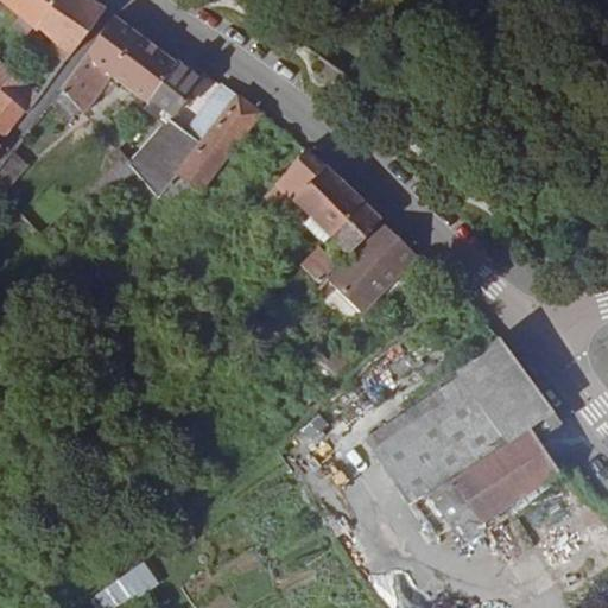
[(105,10),(88,0),(0,0),(36,30),(38,27),(62,50),(70,57),(88,33),(105,10)]
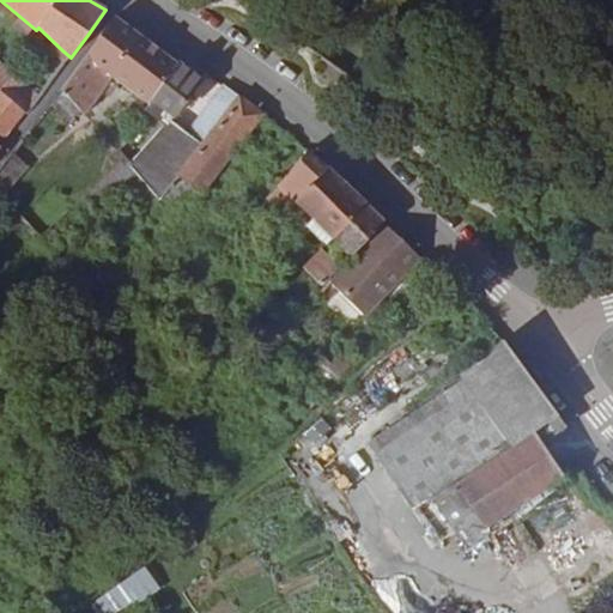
[(147,105),(178,64),(114,17),(85,55),(62,89),(84,116),(111,78),(147,105)]
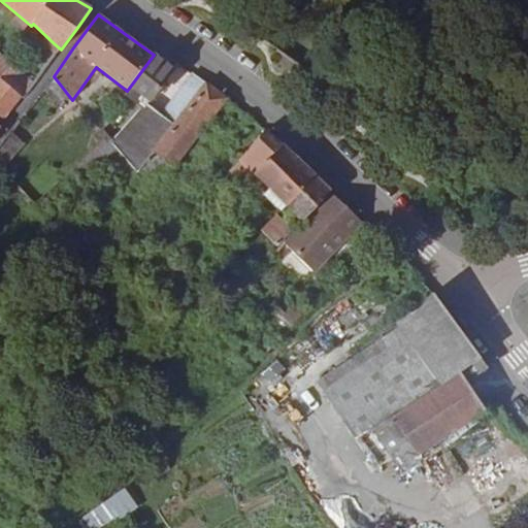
[(61,50),(54,43),(48,48),(56,56),(61,50)]
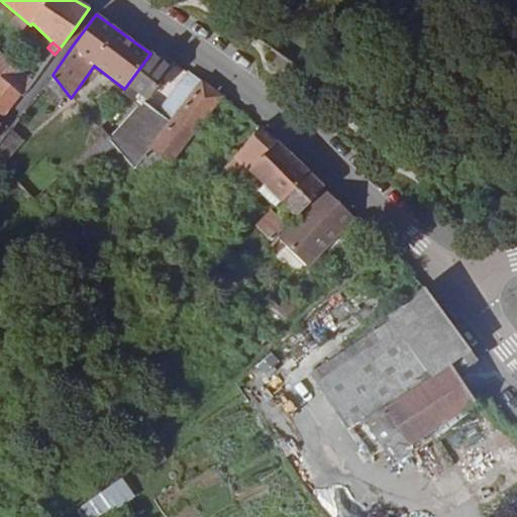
[(0,72),(9,64),(0,53),(0,72)]
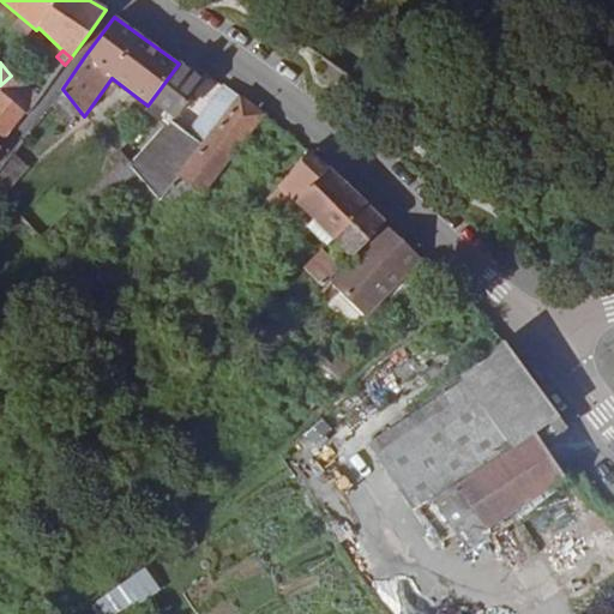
[(172,121),(202,80),(179,64),(148,106),(149,106),(170,121),(172,121)]
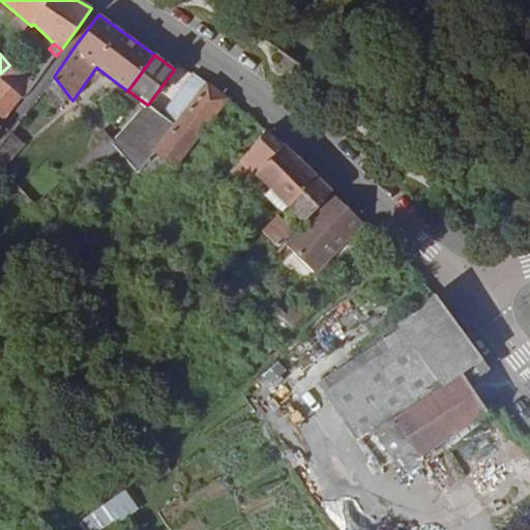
[(207,83),(197,76),(165,117),(174,124),(207,83)]
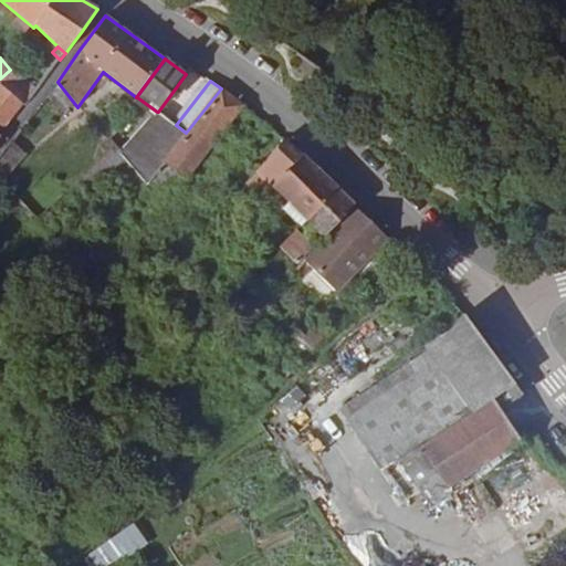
[(23,103),(1,84),(0,83),(0,124),(4,128),(23,103)]
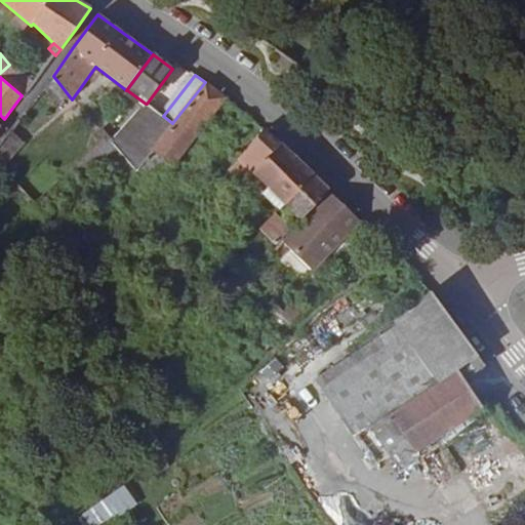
[(171,167),(225,96),(205,82),(172,123),(151,151),(170,166),(171,167)]
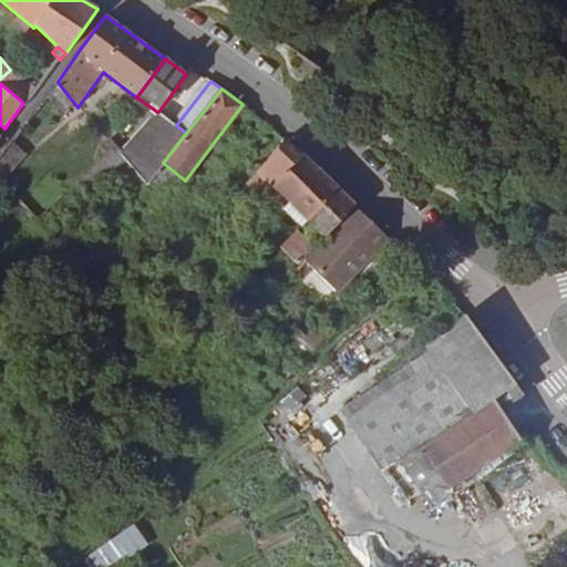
[(157,112),(137,98),(133,103),(153,117),(157,112)]
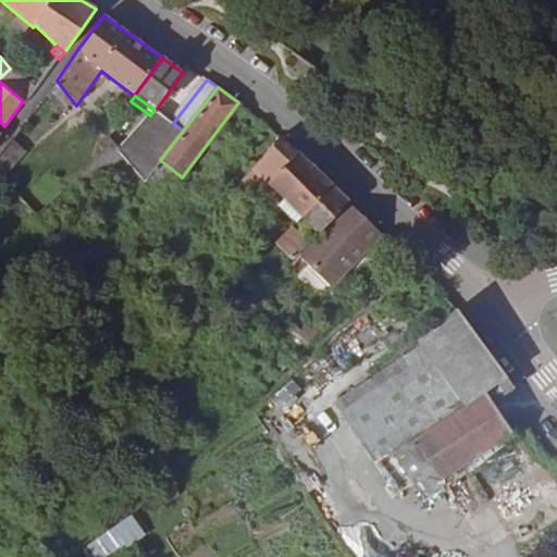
[(150,115),(118,151),(144,182),(160,161),(160,160),(183,131),(173,123),(156,110),(155,110),(150,115)]
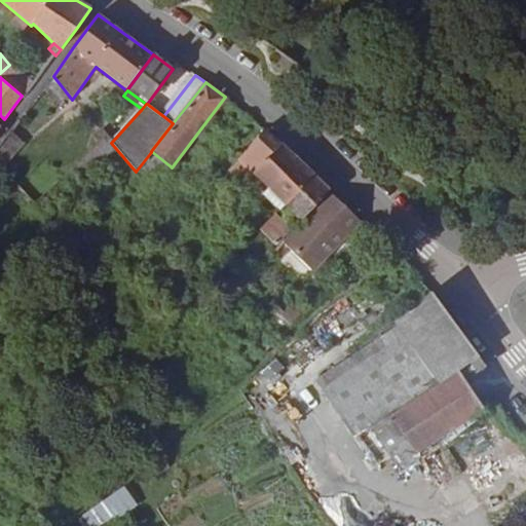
[(257,199),(297,161),(280,145),(267,133),(264,129),(237,160),(238,161),(229,171),(257,199)]
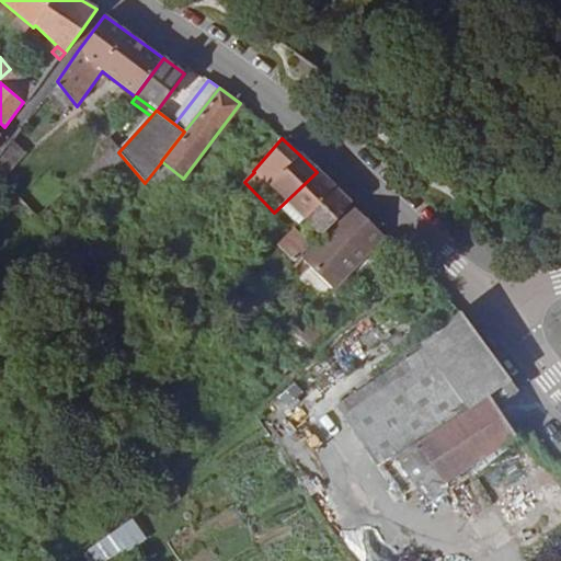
[(0,176),(22,152),(9,141),(0,152),(0,176)]
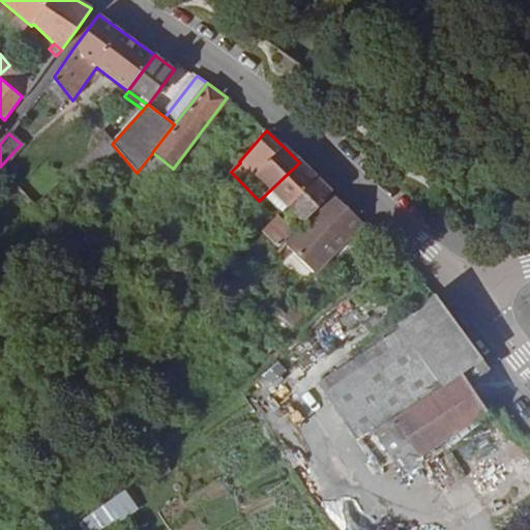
[(112,144),(108,139),(86,158),(99,174),(112,162),(114,160),(130,180),(137,173),(112,144)]
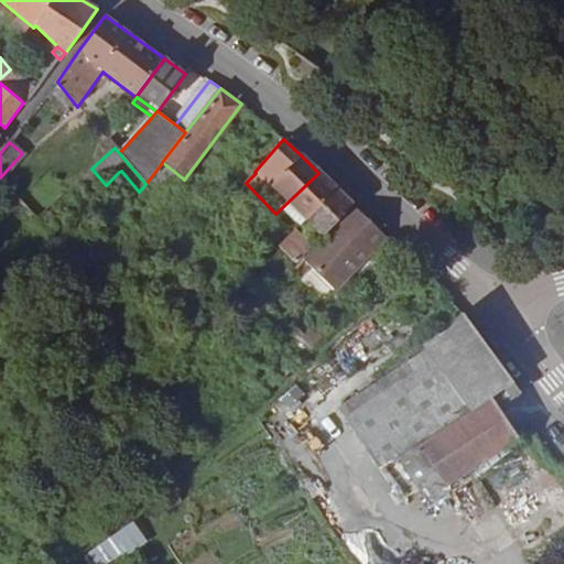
[(183,179),(162,162),(162,163),(145,184),(139,192),(152,205),(183,179)]
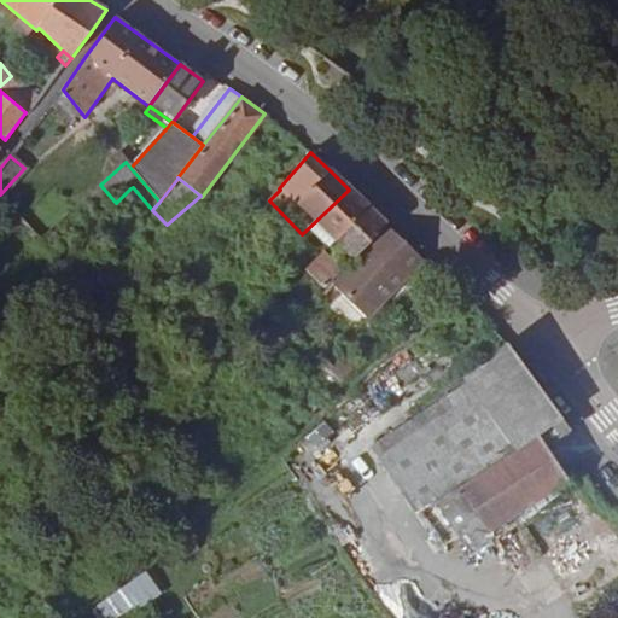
[(227,221),(254,200),(240,187),(216,208),(227,221)]
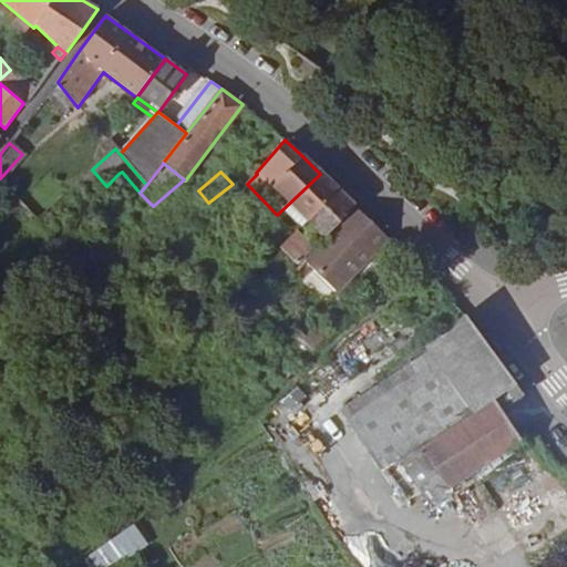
[(306,222),(338,189),(320,174),(277,215),(274,217),(287,230),(295,222),(300,227),(306,222)]
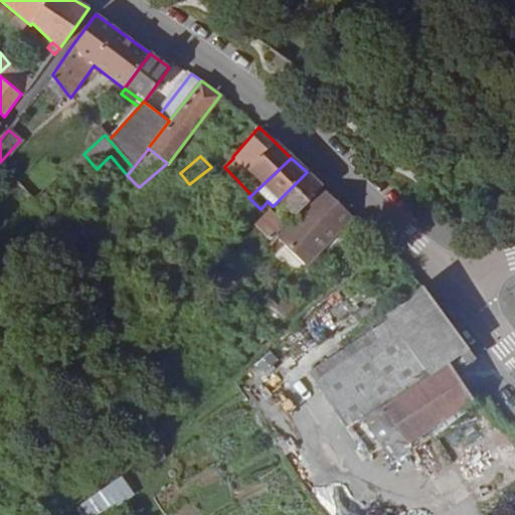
[(293,217),(322,187),(307,172),(278,201),(293,217)]
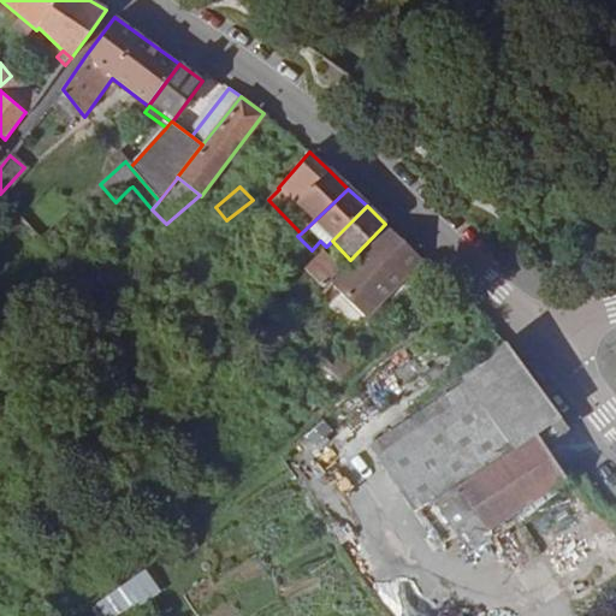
[(365,318),(422,258),(385,224),(350,260),(342,268),(329,282),(365,318)]
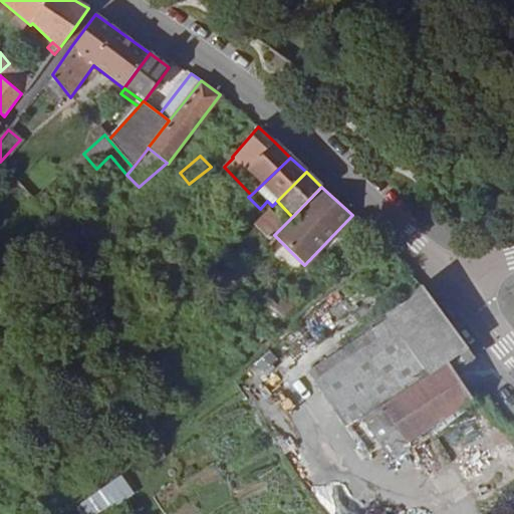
[(274,235),(285,224),(268,209),(254,224),(269,240),(274,235)]
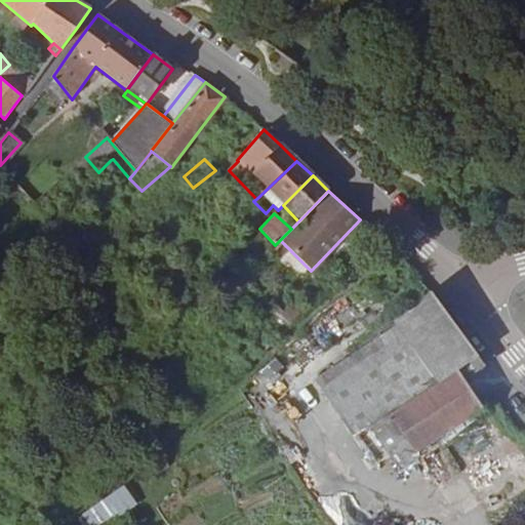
[(80,252),(101,236),(90,225),(70,241),(80,252)]
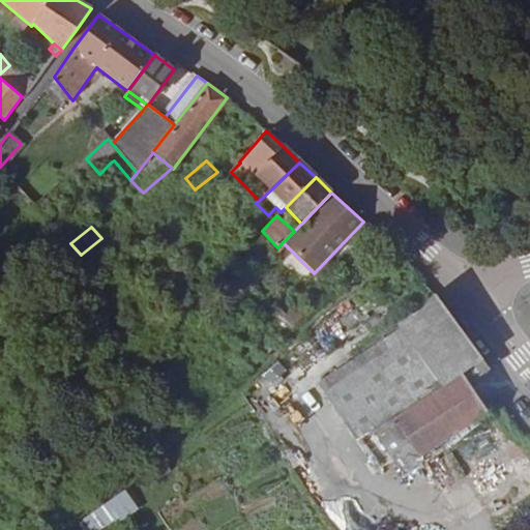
[(87,261),(107,244),(101,238),(81,255),(87,261)]
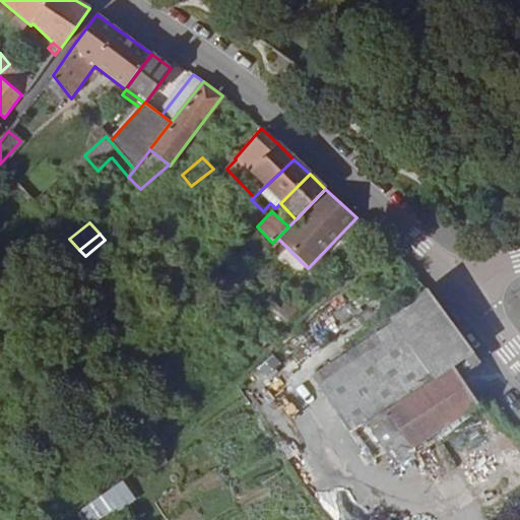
[(472,352),(419,280),(382,308),(394,324),(400,332),(434,379),(452,367),(472,352)]
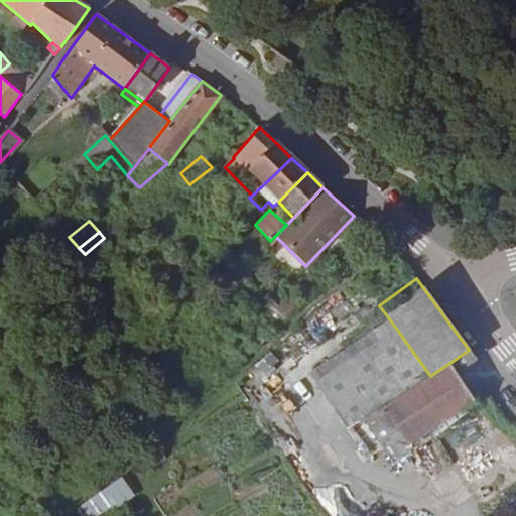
[(298,308),(289,296),(274,309),(284,320),(298,308)]
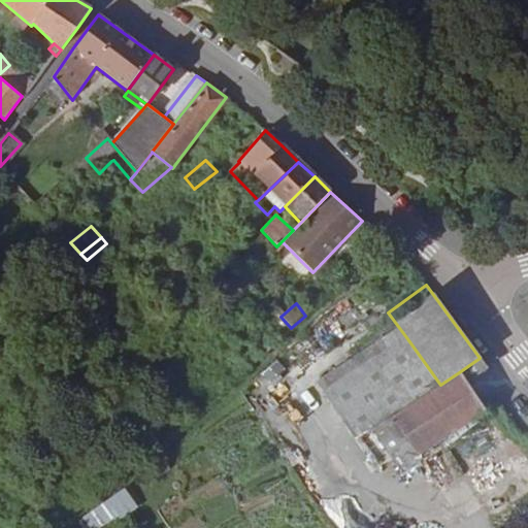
[(324,392),(406,337),(400,329),(318,383),(324,392)]
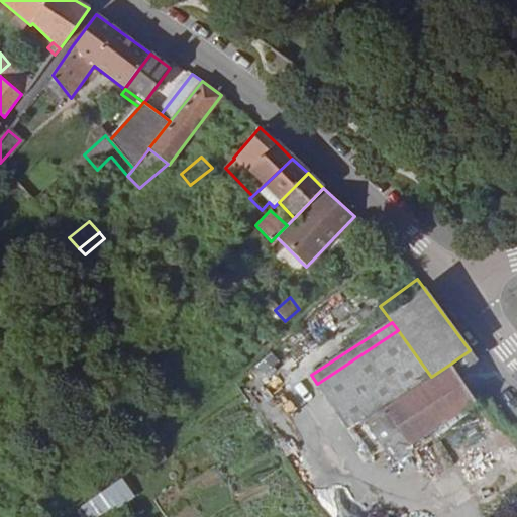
[(385,408),(431,377),(398,330),(317,384),(346,429),(363,418),(365,421),(385,408)]
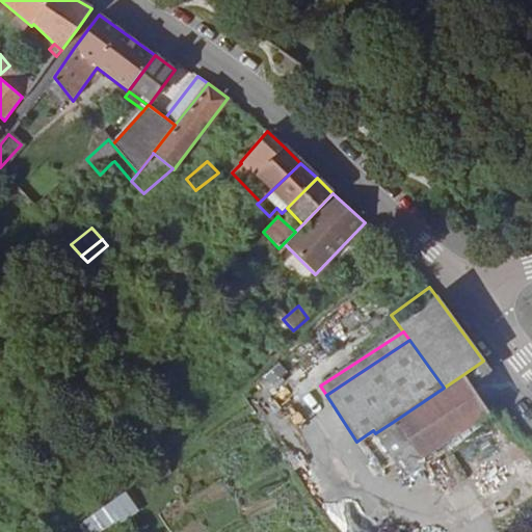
[(414,448),(480,403),(462,375),(444,388),(396,420),(414,448)]
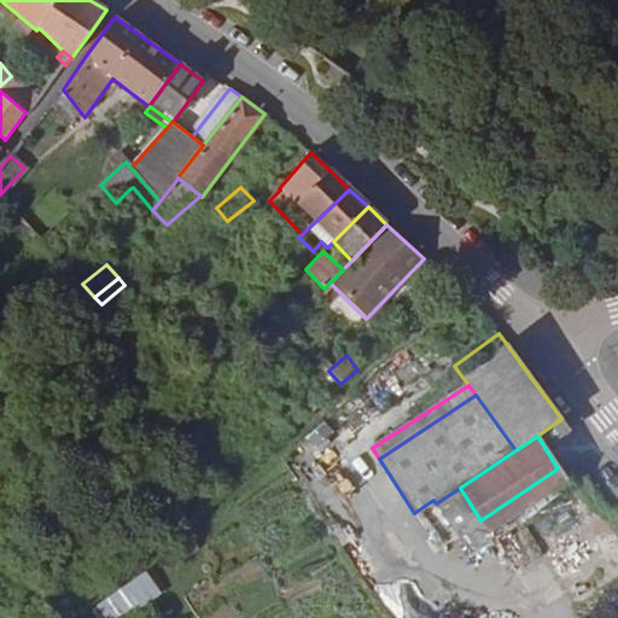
[(481,520),(460,488),(436,503),(456,535),(481,520)]
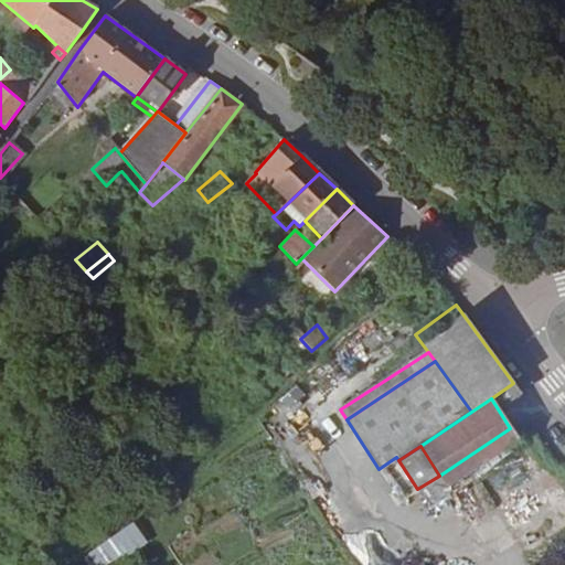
[(93,564),(109,564),(148,543),(136,524),(86,553),(93,564)]
